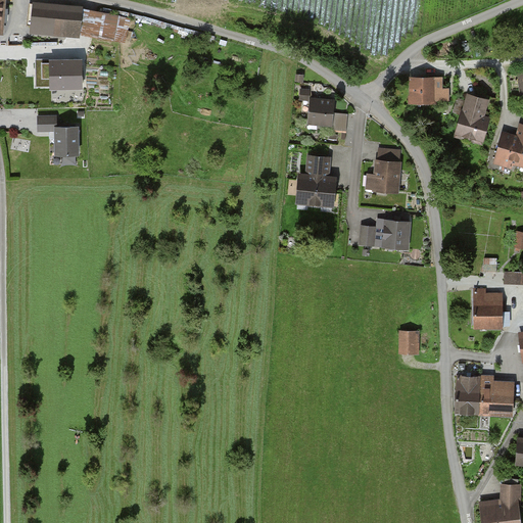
[(84,7),(34,4),(32,32),(82,35),(84,7)]
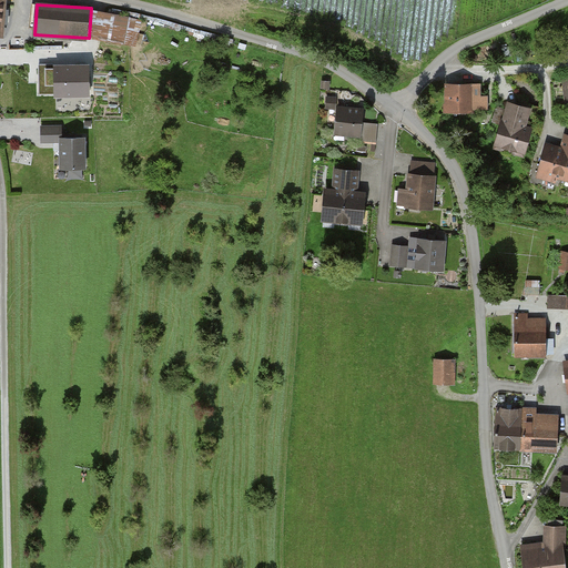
[(88,62),(41,63),(42,91),(89,90),(88,62)]
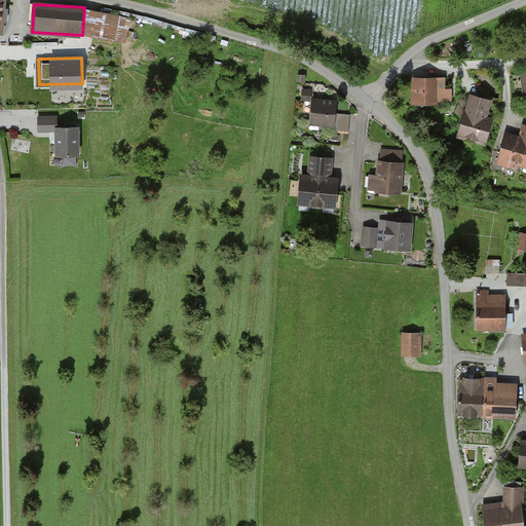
[(440,79),(414,78),(414,106),(440,107),(440,79)]
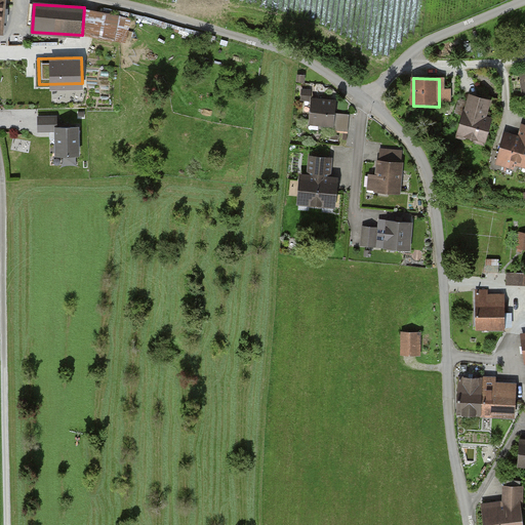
[(314,90),(304,89),(303,102),(313,103),(311,125),(335,127),(335,131),(350,132),(352,114),(336,113),(337,102),(313,99),(314,90)]
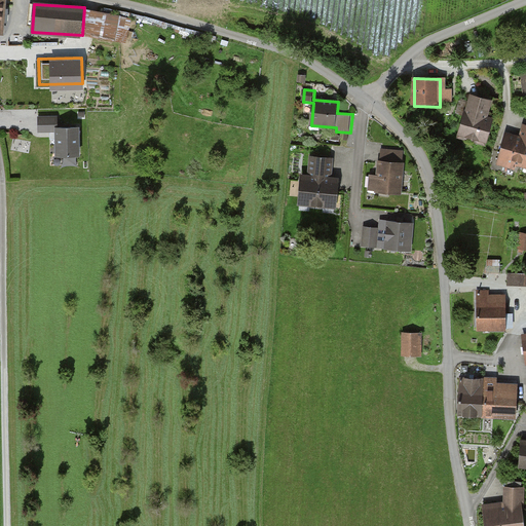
[(493,101),(473,96),(468,112),(462,111),(456,135),(488,144),(494,120),(489,119),(493,101)]
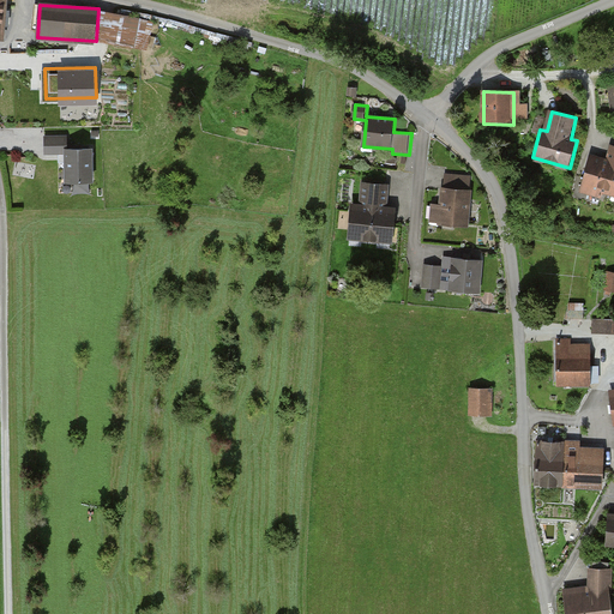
[(95,184),(94,149),(67,150),(67,136),(46,136),(47,156),(66,155),(67,185),(95,184)]
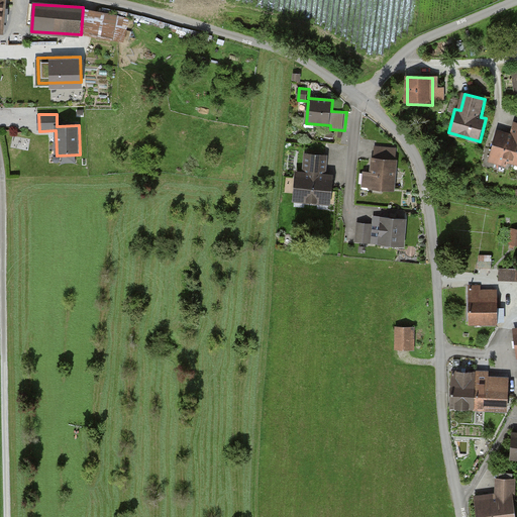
[(511,132),(500,129),(491,161),(516,168),(516,126),(513,126),(511,132)]
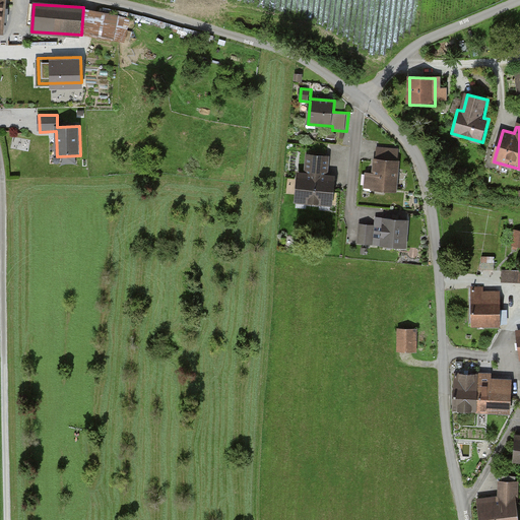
[(401,149),(379,147),(377,174),(367,173),(366,188),(397,191),(401,149)]
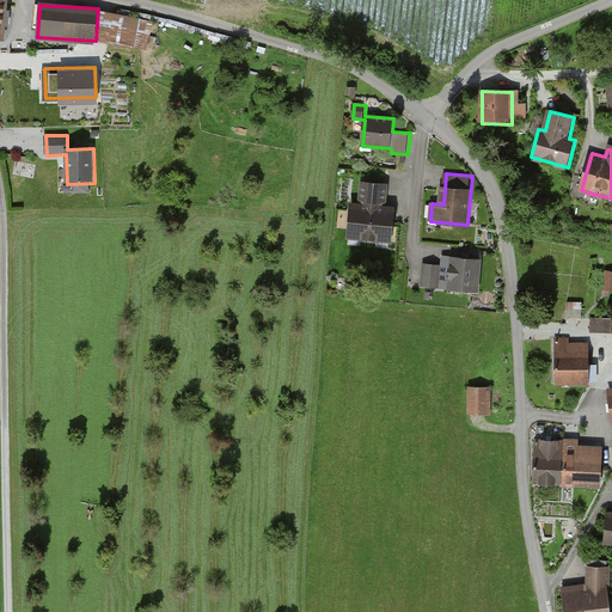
[(390,185),(360,183),(357,204),(350,204),(348,238),(393,242),(397,207),(387,207),(390,185)]
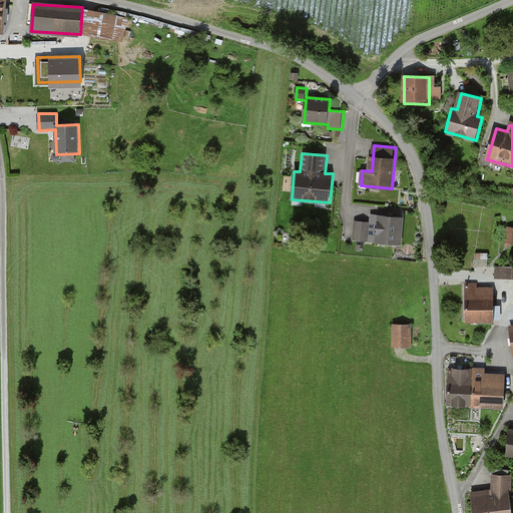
[(402,244),(404,218),(378,216),(377,243),(402,244)]
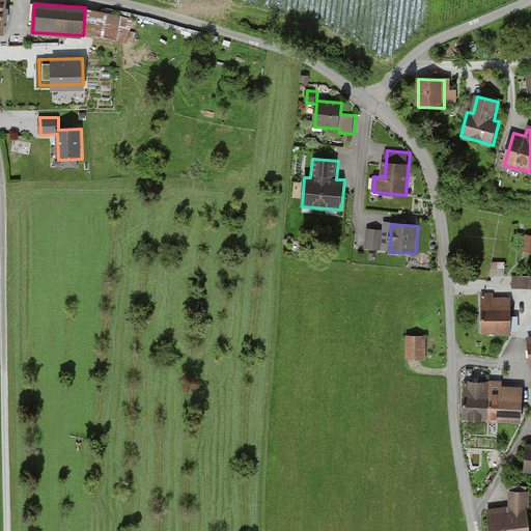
[(384,230),(368,229),(367,248),(383,249),(384,230)]
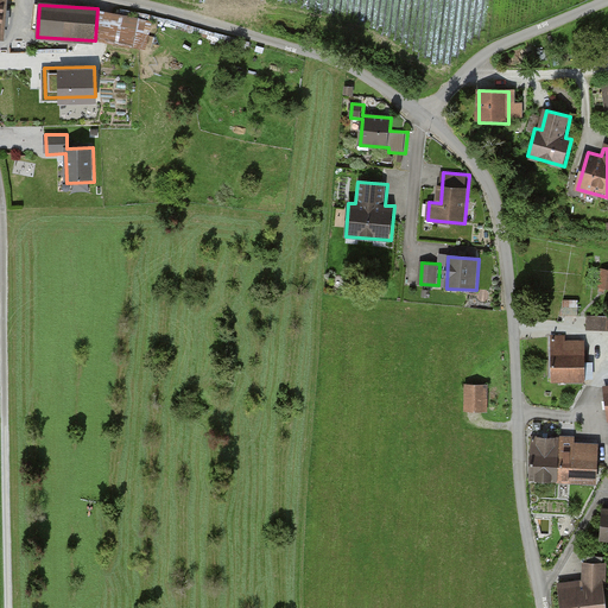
[(588,329),(607,329),(607,312),(589,314),(588,329)]
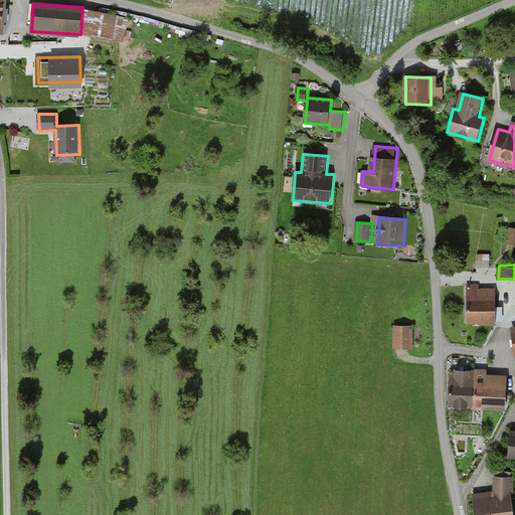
[(496,324),(496,289),(467,289),(467,324),(496,324)]
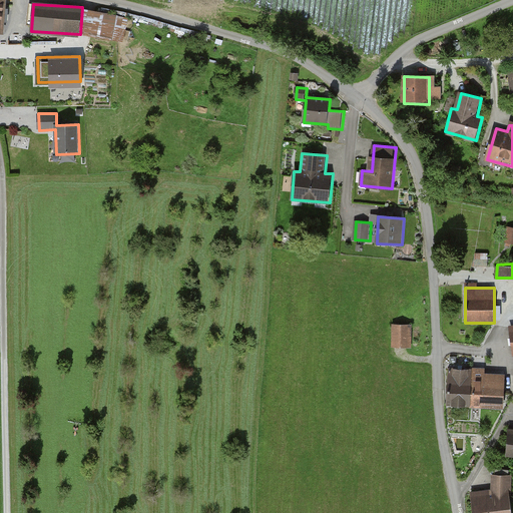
[(412,348),(412,325),(393,325),(393,348),(412,348)]
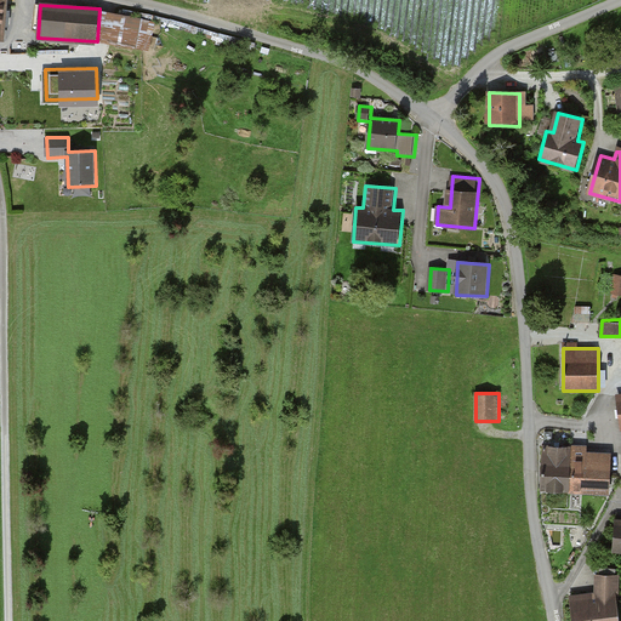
[(550,453),(543,453),(542,493),(611,495),(613,456),(590,455),(590,449),(570,448),(551,446),(550,453)]
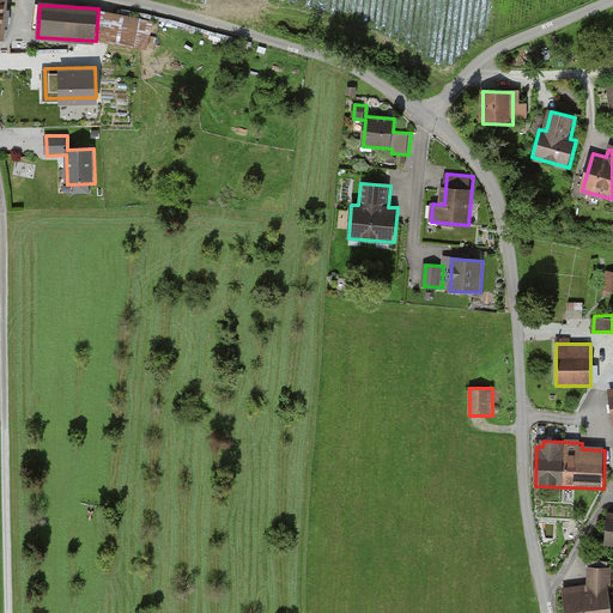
[(588,569),(589,586),(564,588),(565,612),(612,612),(612,606),(612,596),(611,568),(588,569)]
